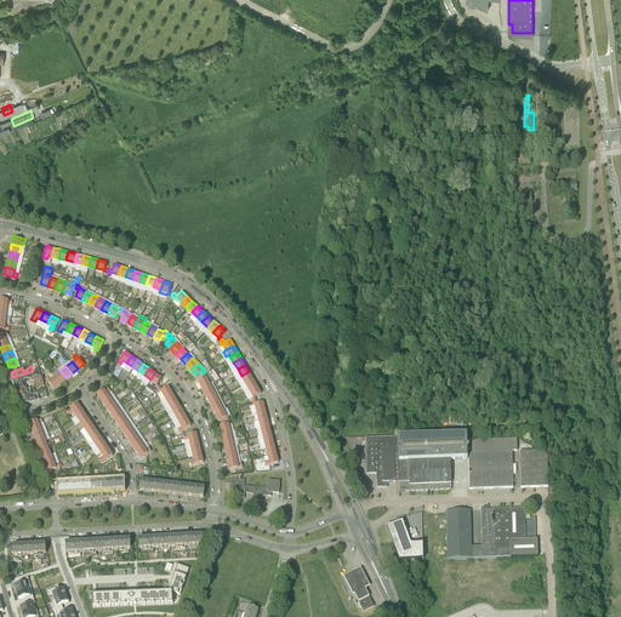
[(24,381),(29,378),(29,376),(32,375),(38,373),(38,372),(41,372),(40,369),(33,371),(12,377),(15,383),(24,381)]
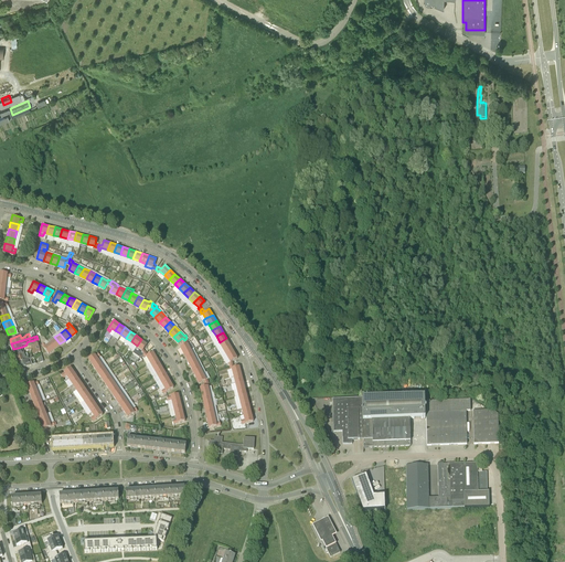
[(54,348),(60,343),(54,337),(50,341),(54,348)]
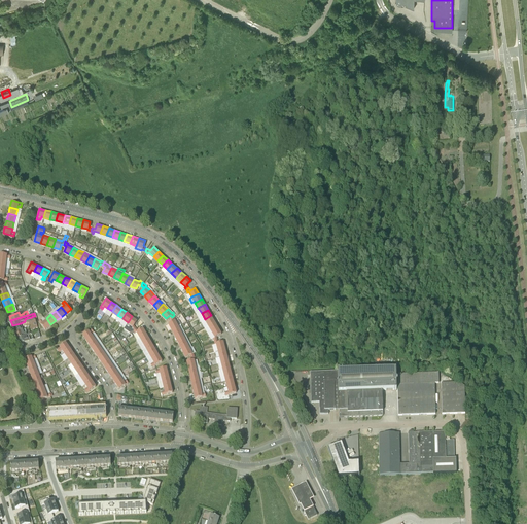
[(171,327),(178,323),(175,318),(176,318),(174,315),(172,317),(173,319),(168,321),(171,327)]
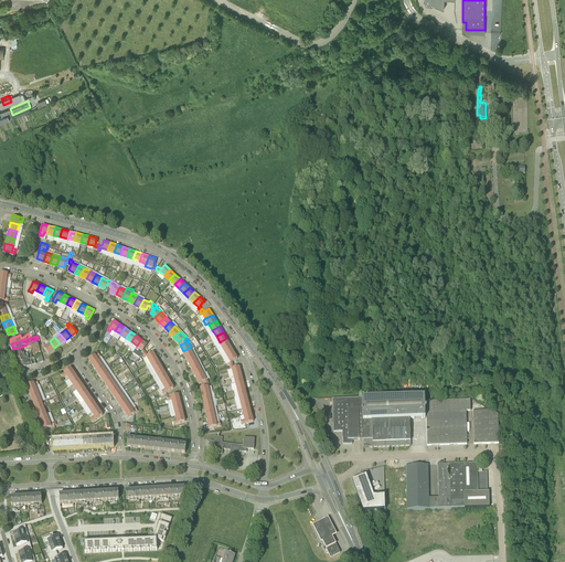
[(223,348),(230,343),(226,338),(220,342),(223,348)]
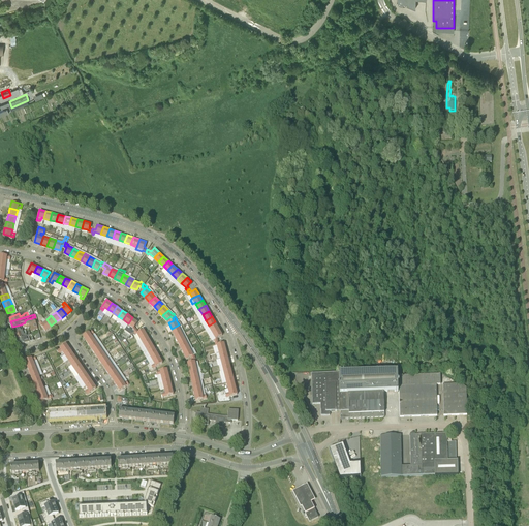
[(134,330),(136,328),(134,325),(137,320),(132,317),(128,323),(125,328),(131,332),(134,330)]
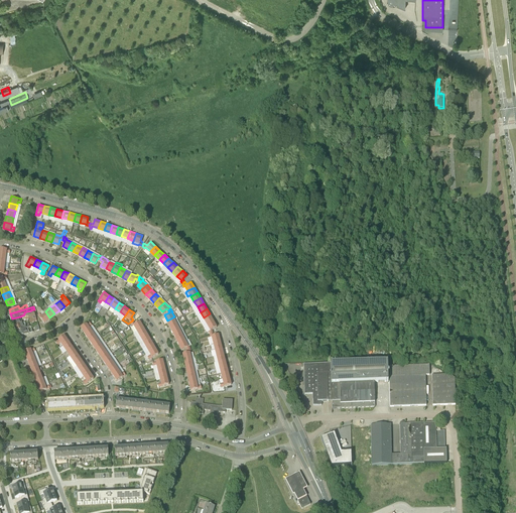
[(44,322),(49,317),(45,311),(42,313),(40,310),(38,312),(40,315),(44,322)]
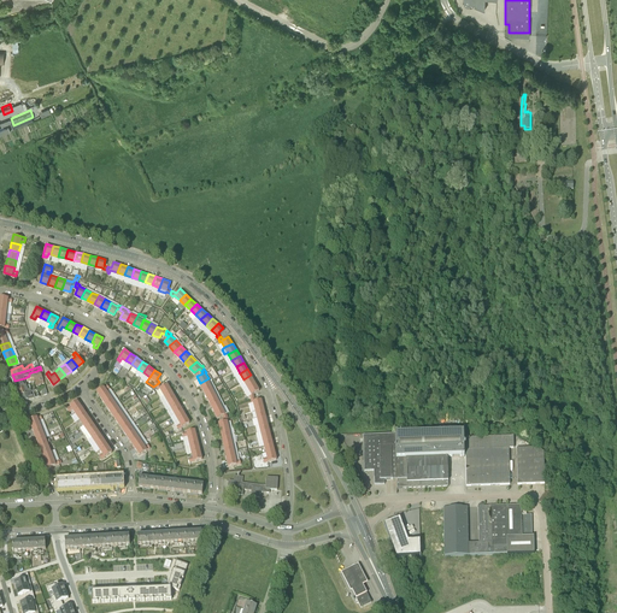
[(247,387),(256,382),(251,375),(244,379),(247,387)]
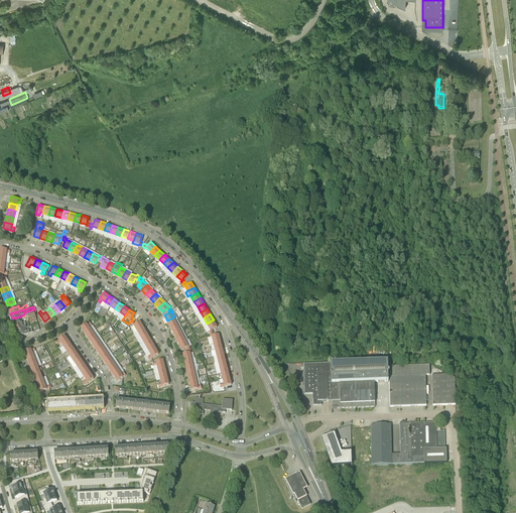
[(170,326),(177,323),(174,316),(167,321),(170,326)]
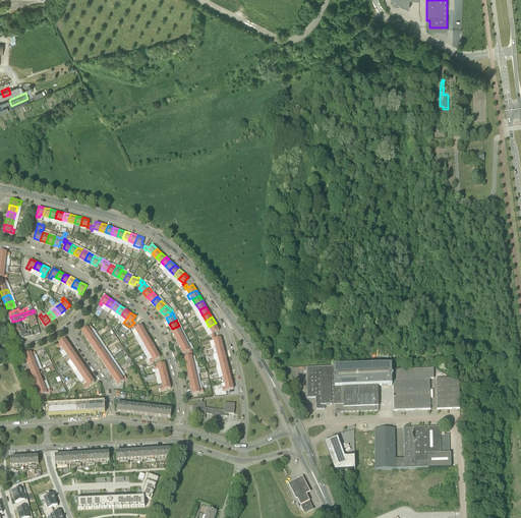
[(137,332),(145,328),(141,323),(136,326),(134,323),(132,325),(134,328),(135,328),(137,332)]
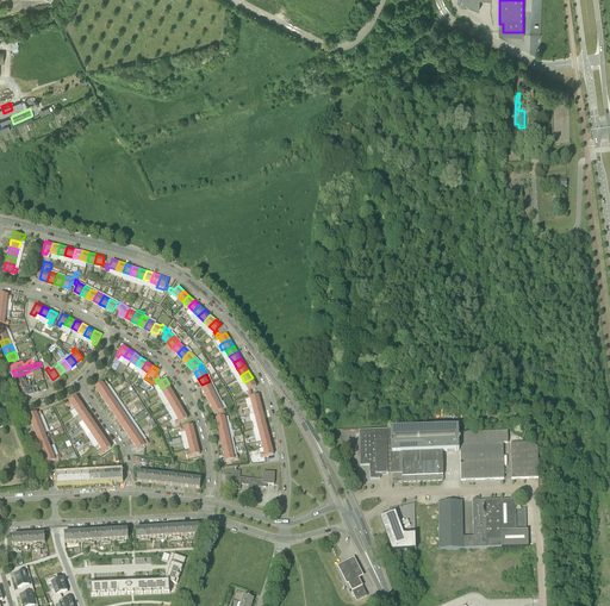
[(248,392),(251,391),(250,387),(256,383),(253,378),(244,382),(248,388),(247,388),(247,389),(243,389),(244,393),(248,392)]
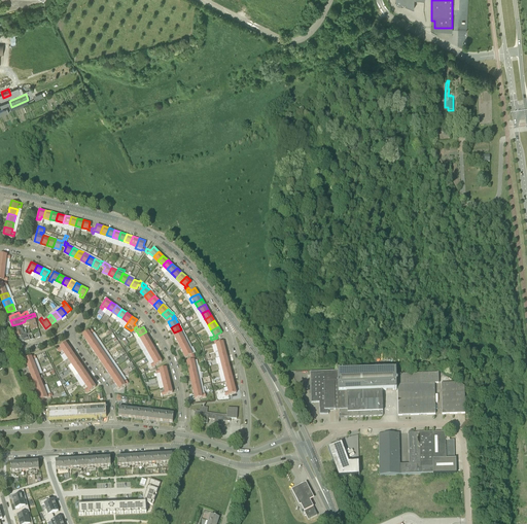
[(16,337),(31,332),(30,328),(24,330),(23,327),(22,327),(14,330),(16,337)]
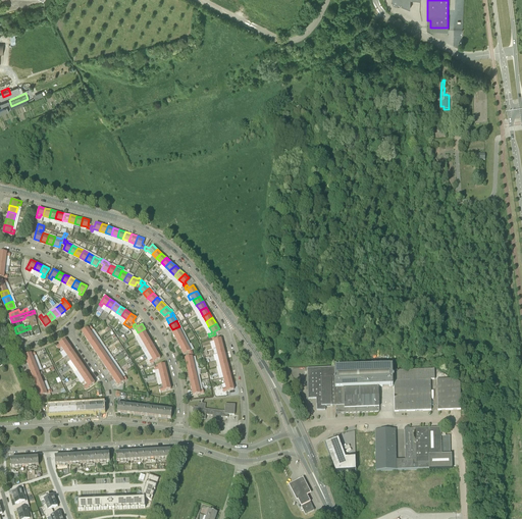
[(86,335),(92,331),(90,329),(93,327),(91,324),(82,330),(86,335)]
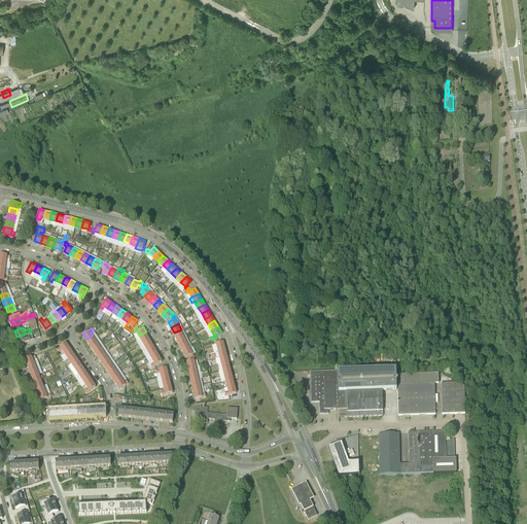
[(177,339),(183,335),(181,329),(174,333),(177,339)]
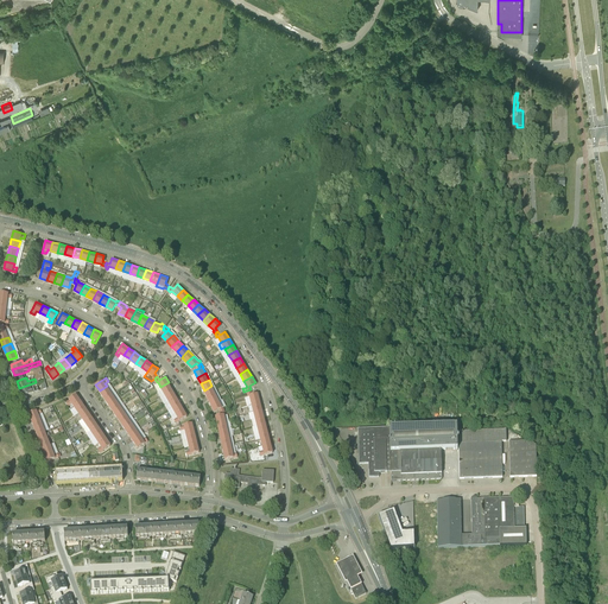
[(21,395),(39,388),(37,382),(36,382),(19,388),(21,395)]
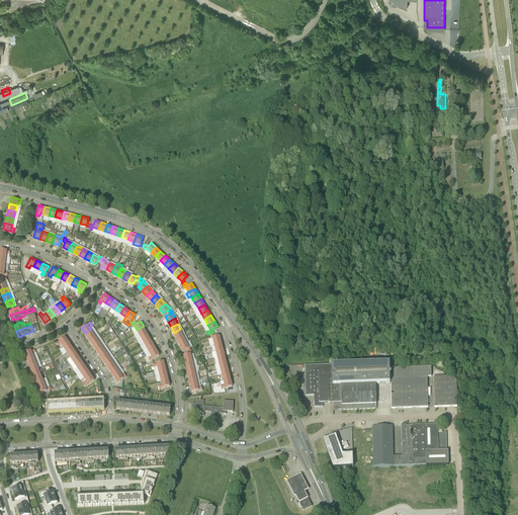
[(140,336),(147,332),(144,326),(137,330),(140,336)]
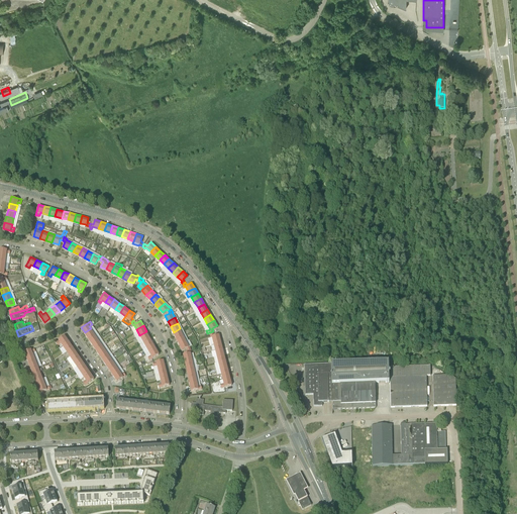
[(88,337),(94,333),(91,328),(85,332),(88,337)]
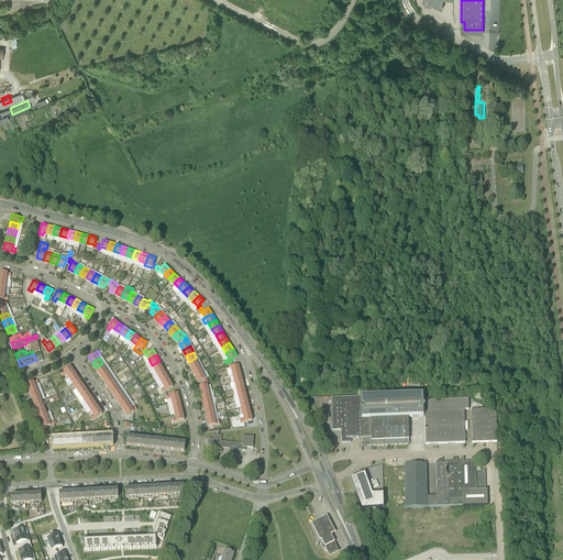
[(191,368),(199,364),(196,358),(189,362),(191,368)]
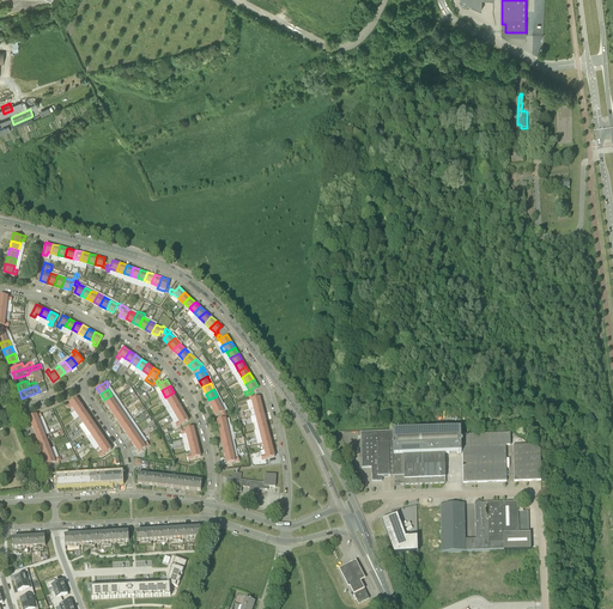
[(169,403),(177,399),(174,393),(165,397),(169,403)]
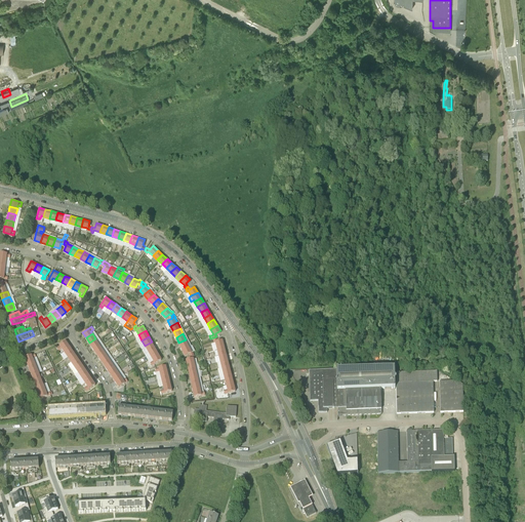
[(216,347),(224,345),(223,338),(217,339),(216,336),(213,337),(213,340),(214,339),(216,347)]
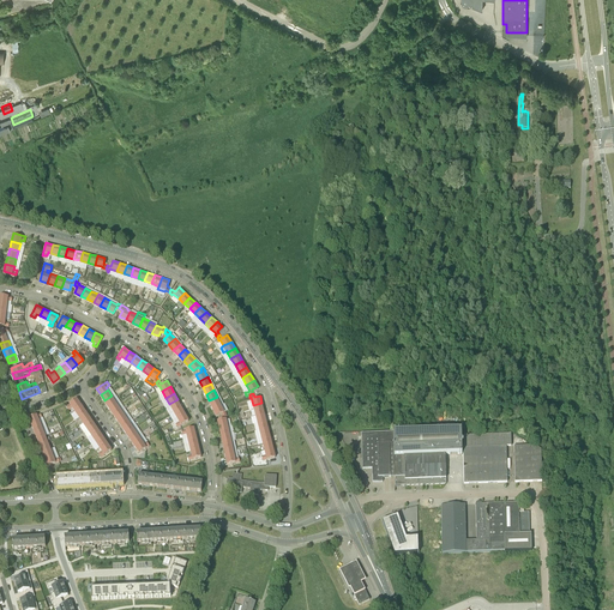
[(109,406),(116,402),(112,396),(104,400),(109,406)]
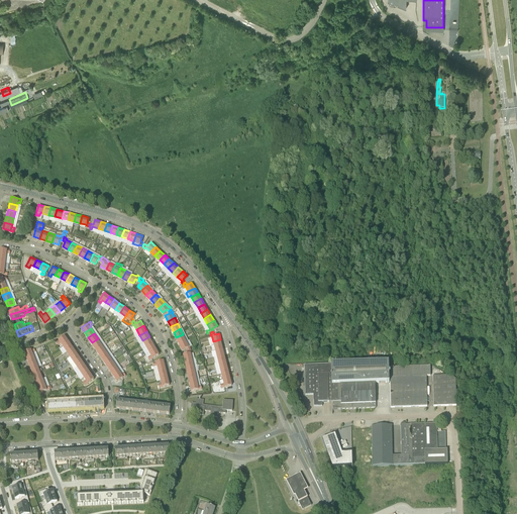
[(61,341),(62,344),(68,339),(65,334),(56,340),(58,343),(61,341)]
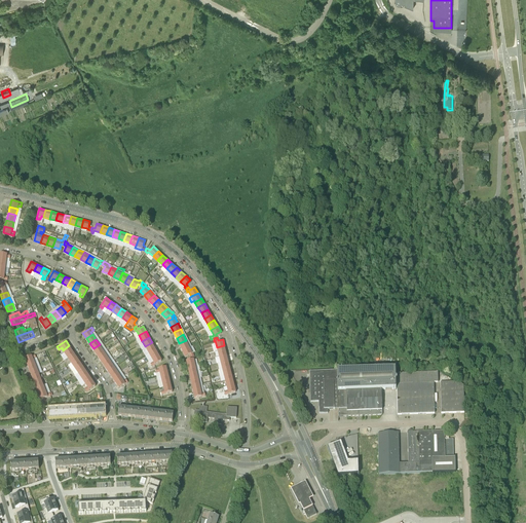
[(182,348),(189,345),(186,340),(179,343),(182,348)]
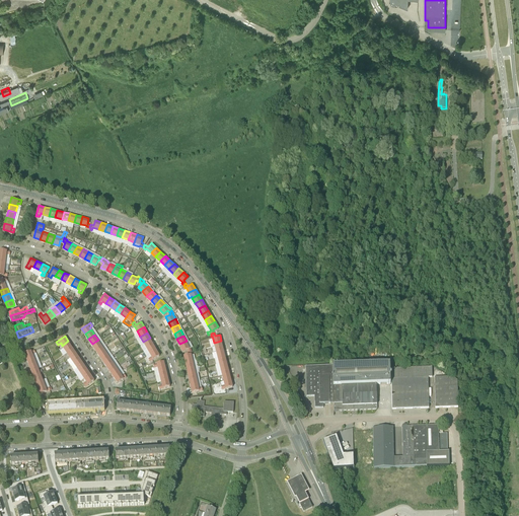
[(146,347),(153,343),(150,338),(143,342),(146,347)]
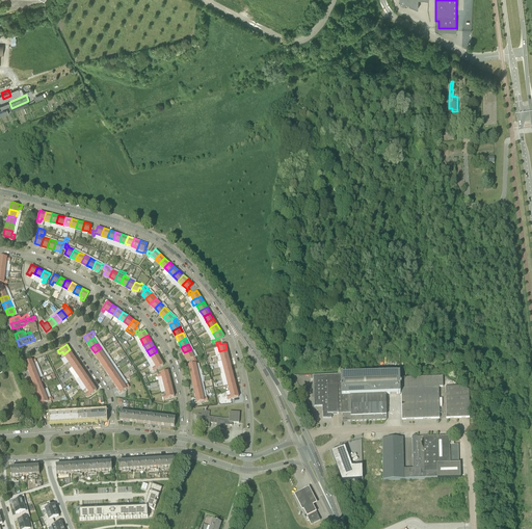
[(98,358),(105,354),(101,348),(95,352),(98,358)]
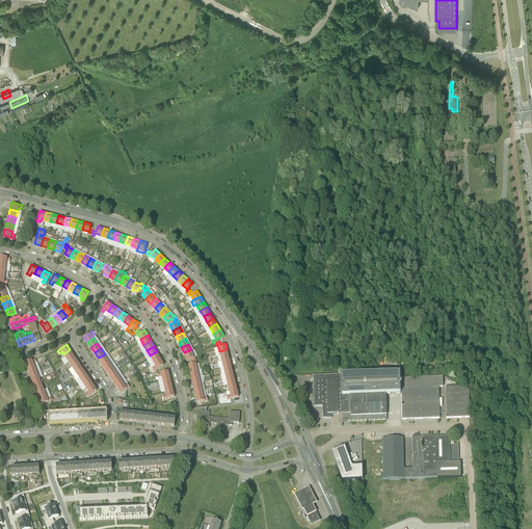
[(68,360),(74,355),(70,349),(63,354),(68,360)]
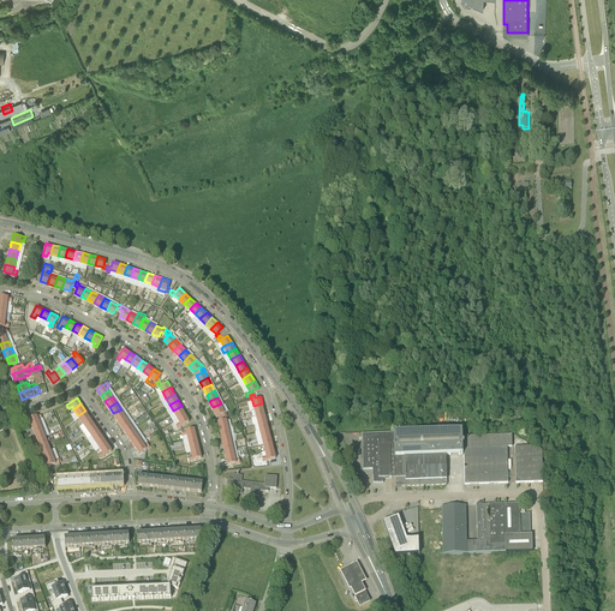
[(222,414),(227,413),(226,409),(225,411),(221,403),(213,407),(216,414),(222,412),(222,414)]
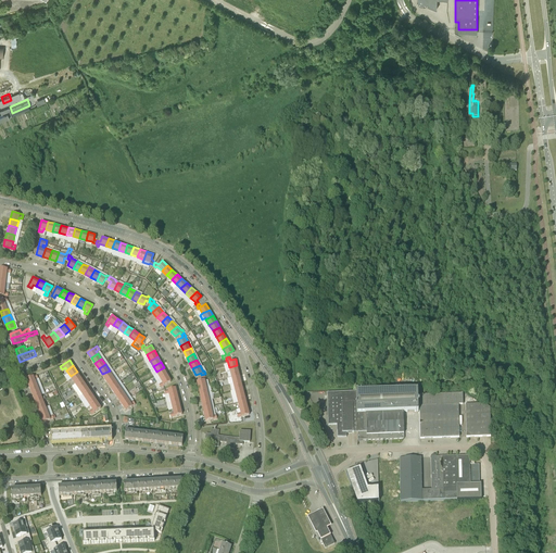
[(160,377),(161,377),(167,374),(164,367),(156,372),(158,372),(160,377)]
